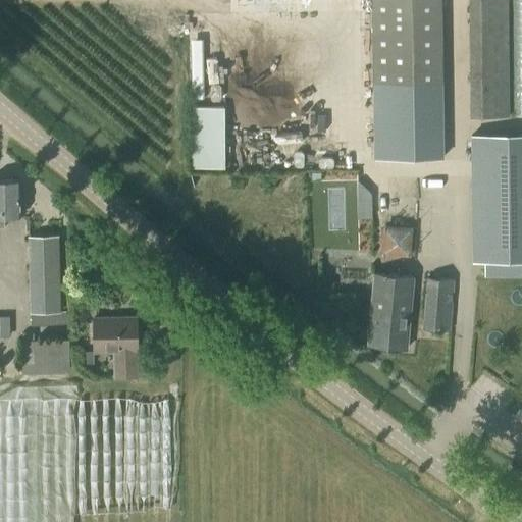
[(283,12),(283,0),(265,0),(265,11),(283,12)]
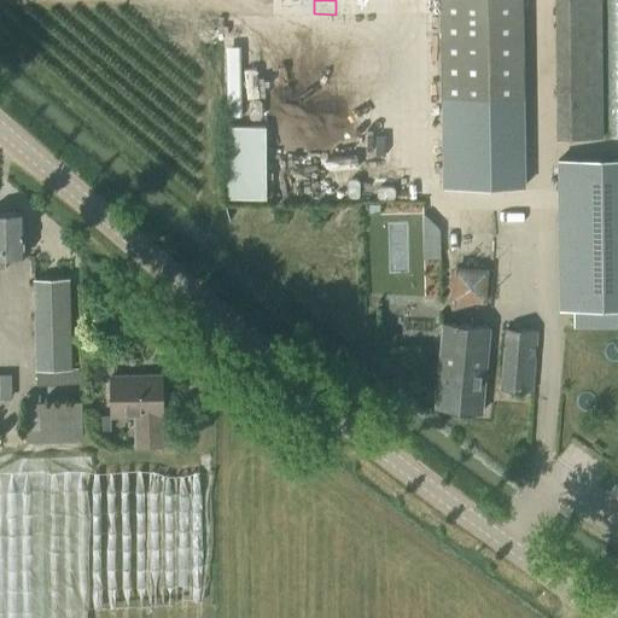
[(522,0),(441,0),(443,188),(524,187),(522,0)]
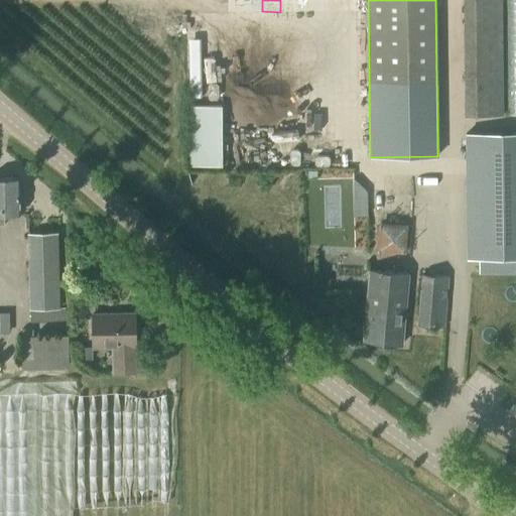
[(463,0),(465,115),(504,115),(503,0),(463,0)]
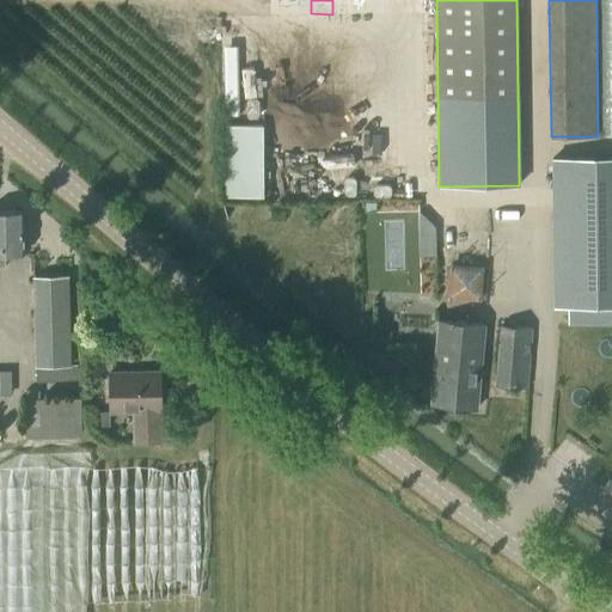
[(269,128),(227,128),(228,183),(228,196),(270,195),(269,182),(269,128)]
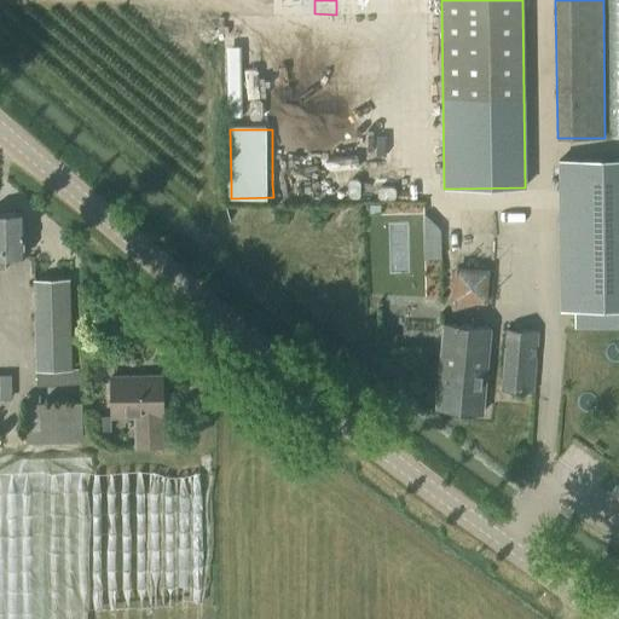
[(618,160),(559,160),(559,306),(618,305),(618,160)]
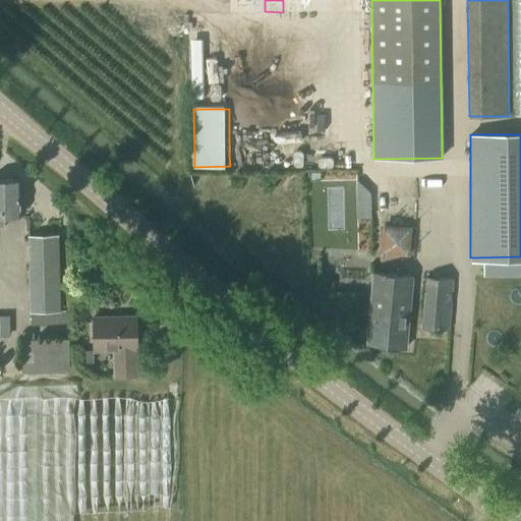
[(0,179),(0,227),(5,227),(5,217),(18,216),(17,179),(0,179)]
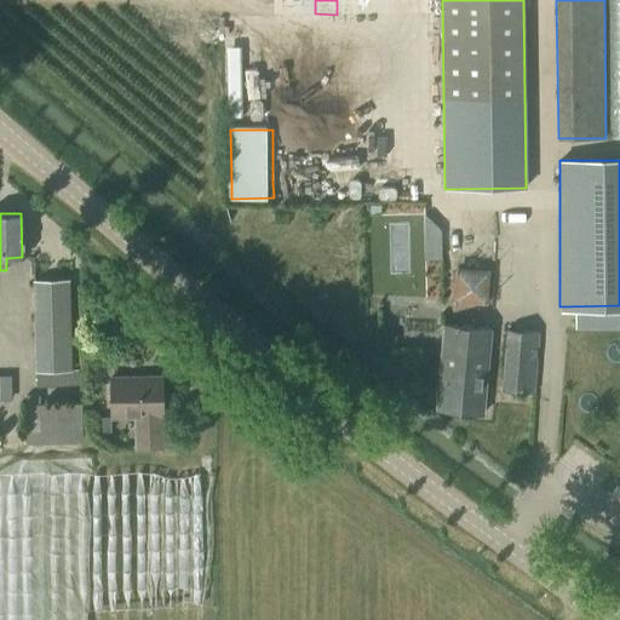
[(489,303),(491,267),(455,265),(454,300),(489,303)]
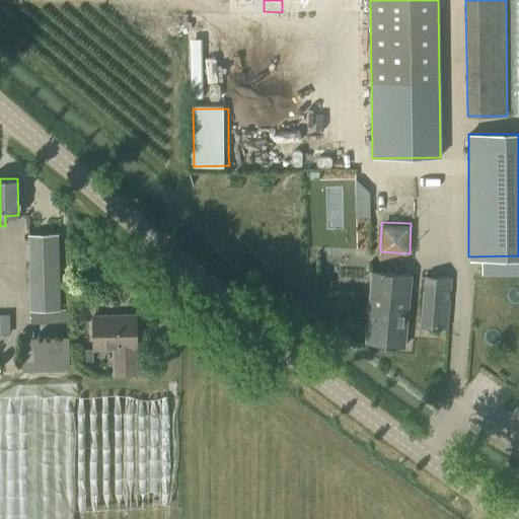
[(59,235),(29,235),(31,311),(60,310),(59,235)]
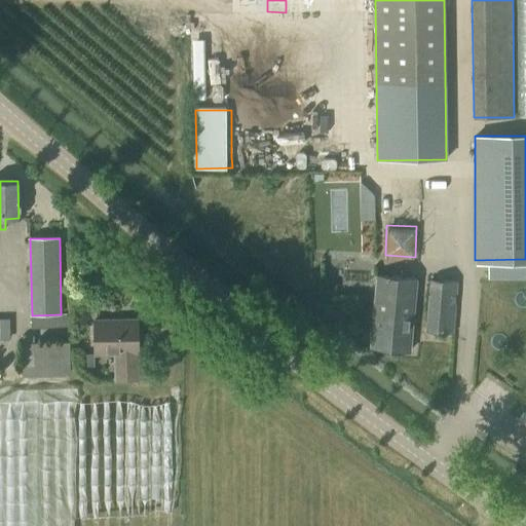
[(378,275),(372,345),(411,351),(418,279),(378,275)]
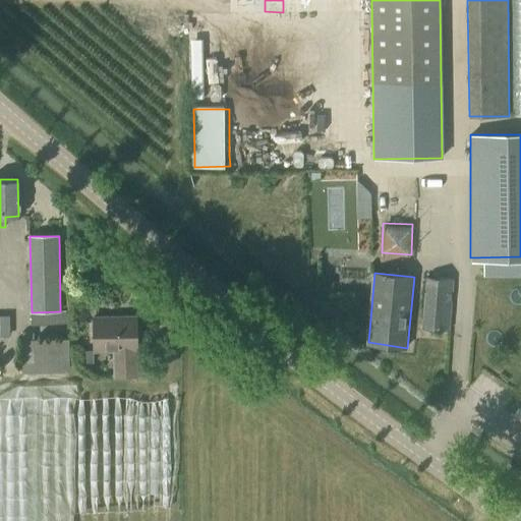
[(454,280),(426,279),(423,328),(449,330),(454,280)]
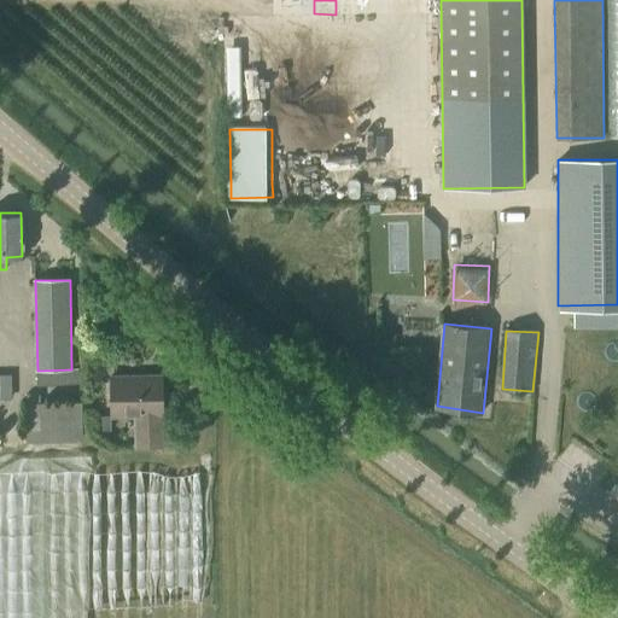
[(0,397),(13,398),(12,372),(0,371),(0,397)]
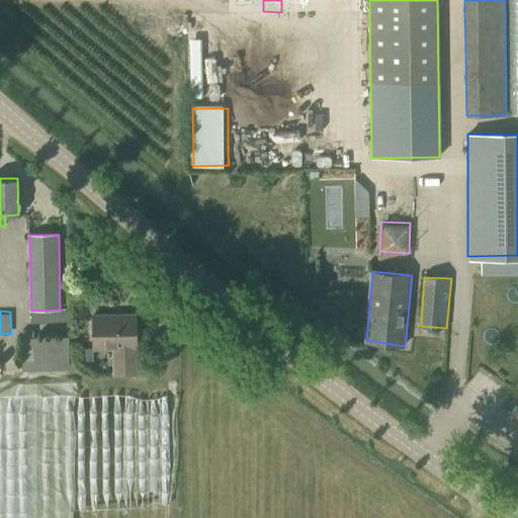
[(137,315),(93,316),(93,347),(114,347),(114,372),(135,373),(135,347),(137,348),(137,315)]
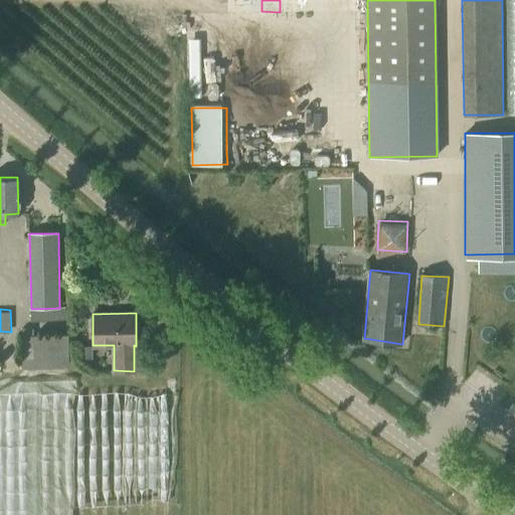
[(64,340),(23,340),(23,363),(64,362),(64,340)]
